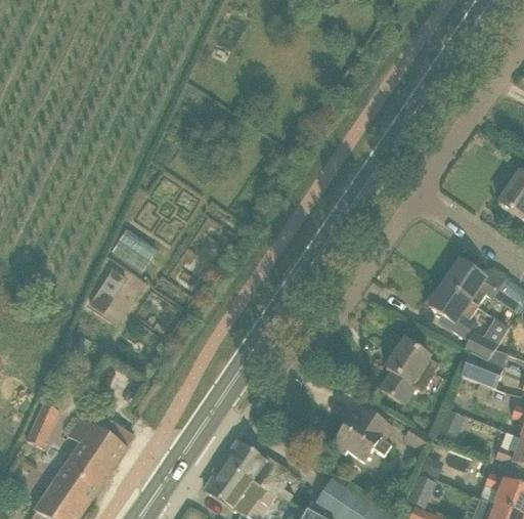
[(523,174),(521,172),(520,172),(519,173),(521,174),(511,189),(509,187),(498,203),(523,220),(523,174)]
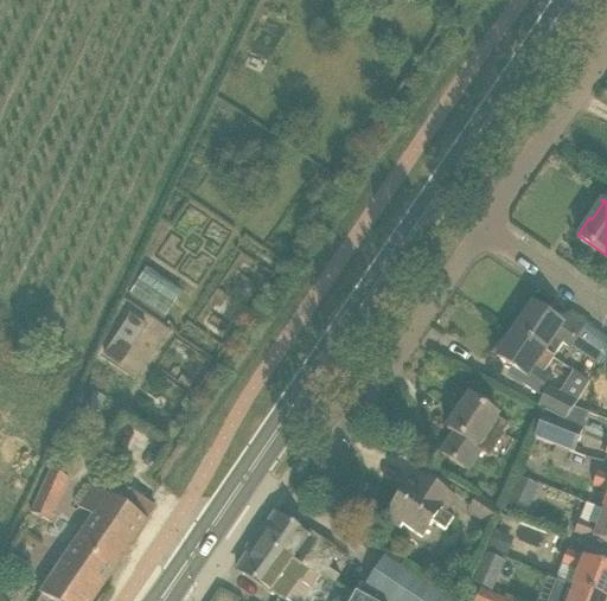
[(606,333),(586,319),(580,327),(564,317),(561,321),(532,301),(515,327),(554,355),(563,339),(569,344),(594,360),(606,344),(606,333)]
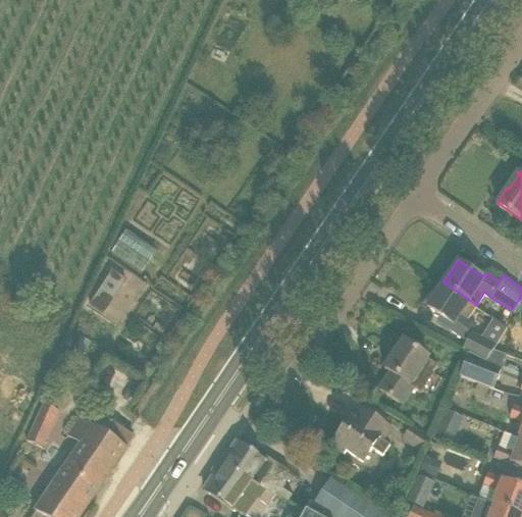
[(468,316),(476,305),(442,281),(427,304),(453,321),(450,325),(463,334),(473,320),(468,316)]
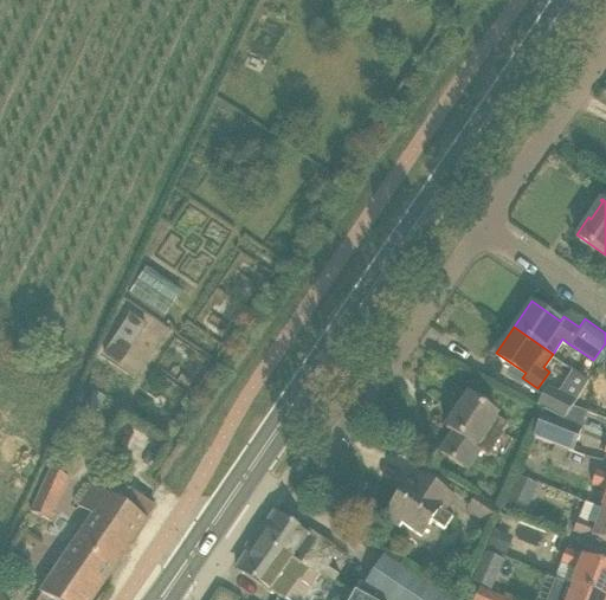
[(574,399),(547,384),(536,400),(545,405),(565,417),(567,413),(574,399)]
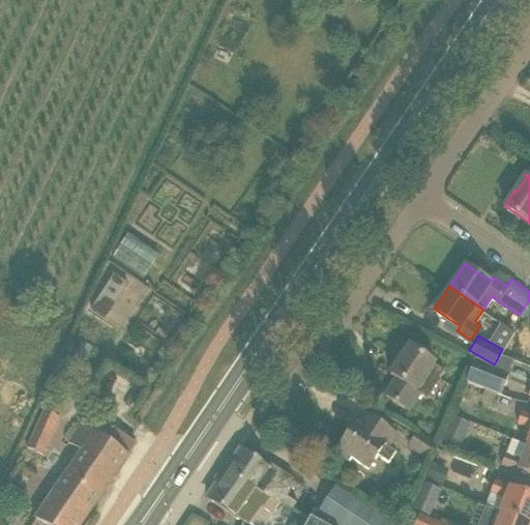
[(434,361),(409,344),(390,372),(396,376),(385,392),(403,404),(410,410),(421,392),(427,397),(441,377),(440,376),(444,370),(434,361)]
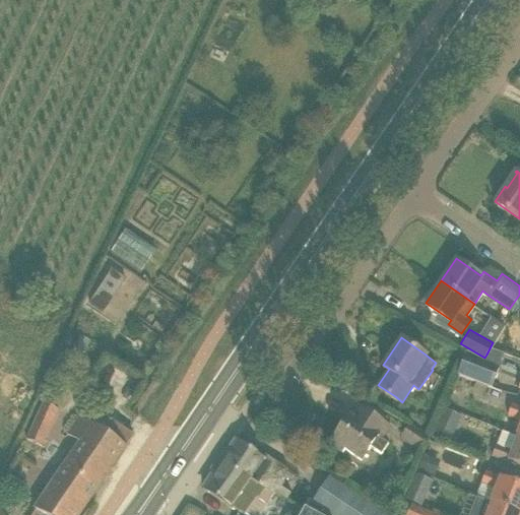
[(489,355),(486,355),(484,358),(467,347),(456,372),(491,385),(499,363),(492,361),(493,357),(489,355)]
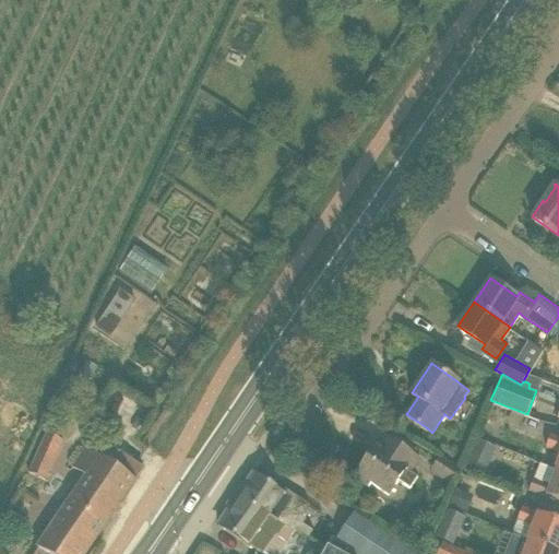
[(63,437),(45,428),(28,468),(45,476),(63,437)]
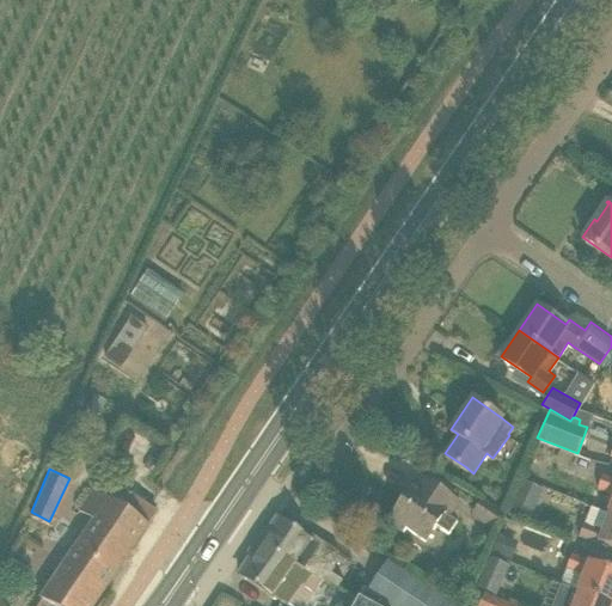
[(611,503),(610,510),(611,510),(611,477),(603,473),(598,485),(611,491),(611,503)]
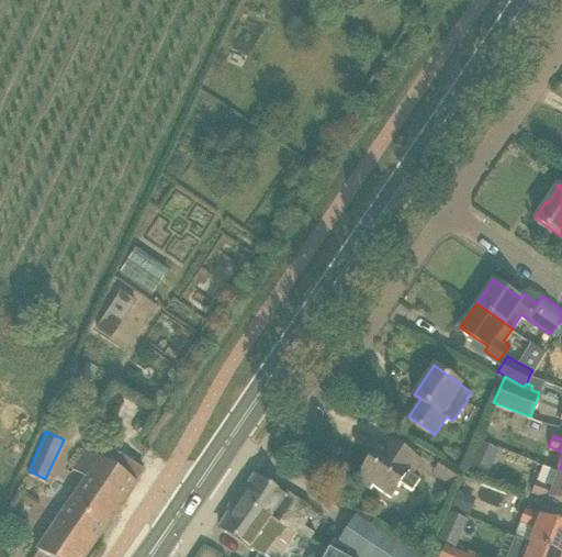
[(414,474),(422,461),(394,442),(386,453),(378,447),(357,478),(371,487),(373,483),(391,494),(401,480),(412,488),(418,477),(414,474)]
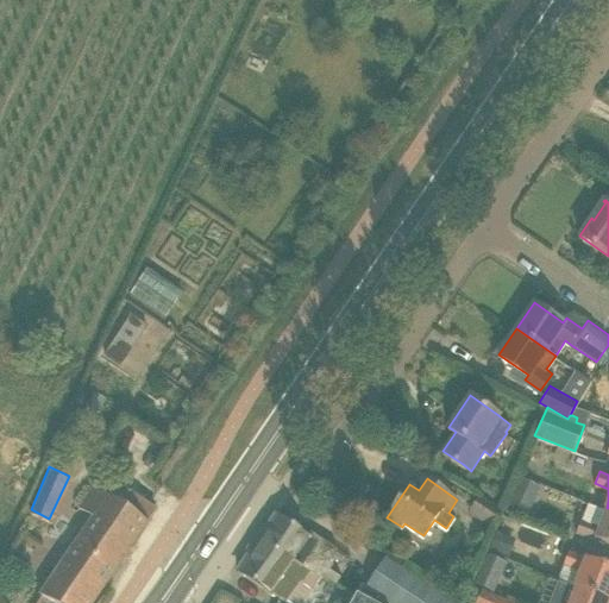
[(537,485),(521,478),(514,492),(528,501),(537,485)]
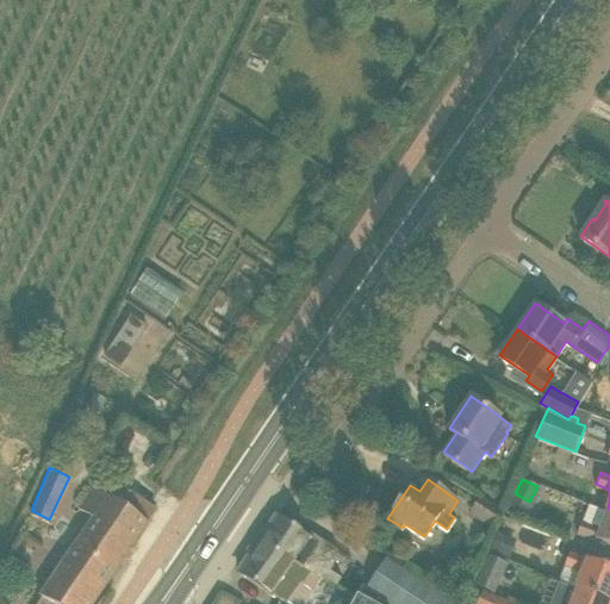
[(93,515),(41,592),(57,603),(91,603),(156,508),(116,481),(109,493),(93,483),(79,505),(93,515)]
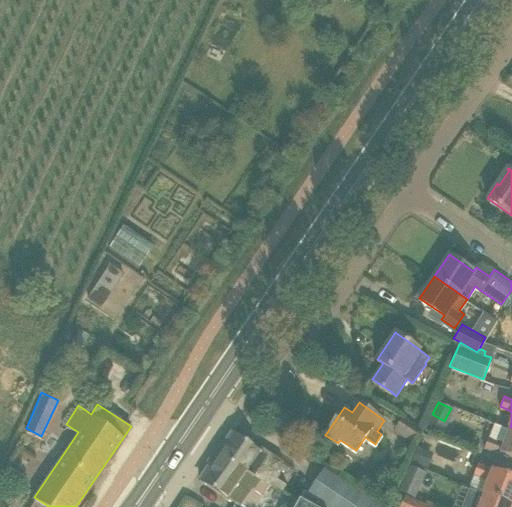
[(414,441),(423,427),(405,415),(394,428),(414,441)]
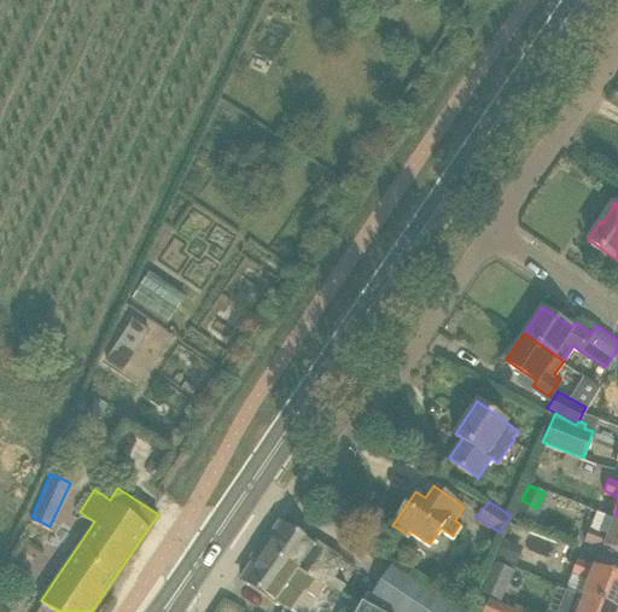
[(617,551),(617,516),(616,516),(608,534),(590,526),(586,537),(617,551)]
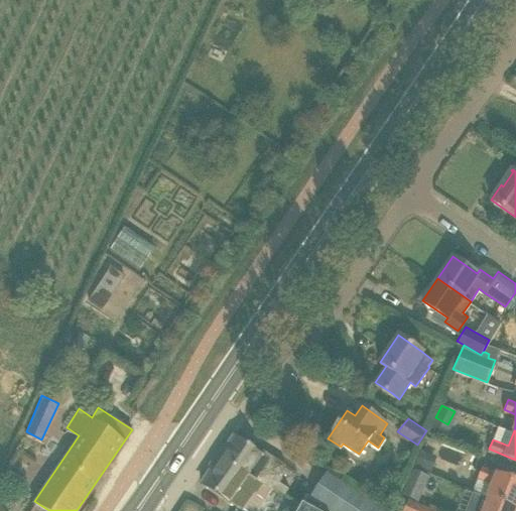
[(270,487),(271,485),(284,493),(288,486),(275,477),(285,463),(281,460),(264,449),(261,453),(234,434),(221,454),(262,482),(270,487)]
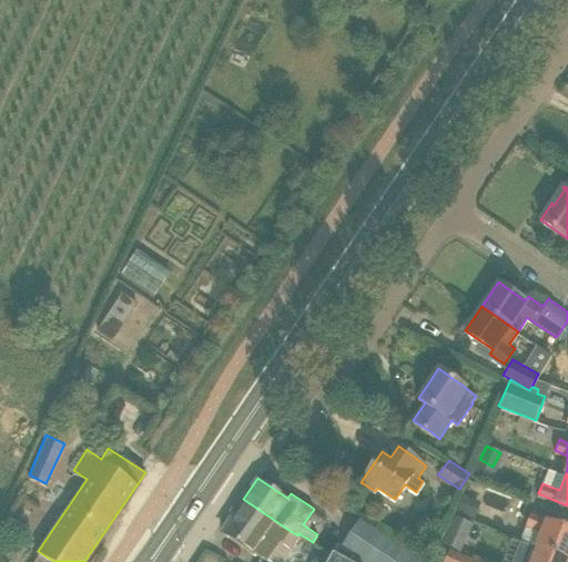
[(282,541),(288,530),(243,499),(223,530),(253,550),(253,549),(266,559),(280,540),(282,541)]
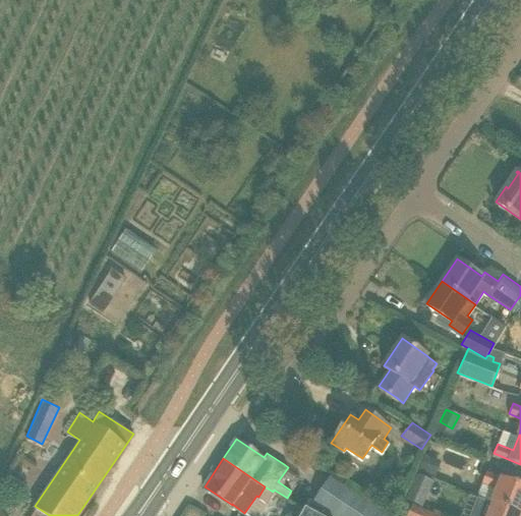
[(494,502),(520,512),(520,483),(486,471),(482,481),(499,489),(494,502)]
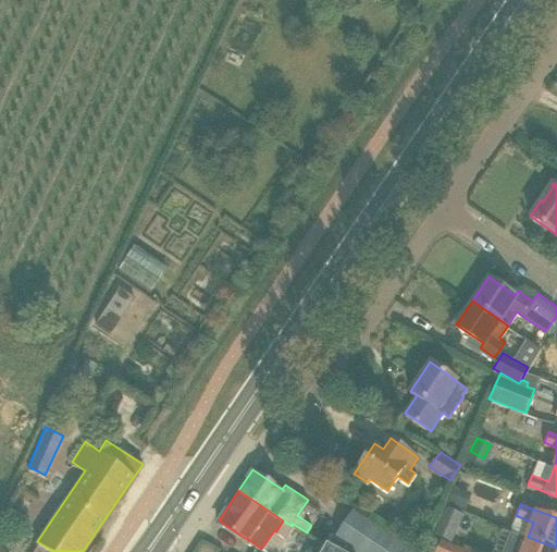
[(416,551),(417,551),(351,507),(332,537),(355,551),(416,551)]
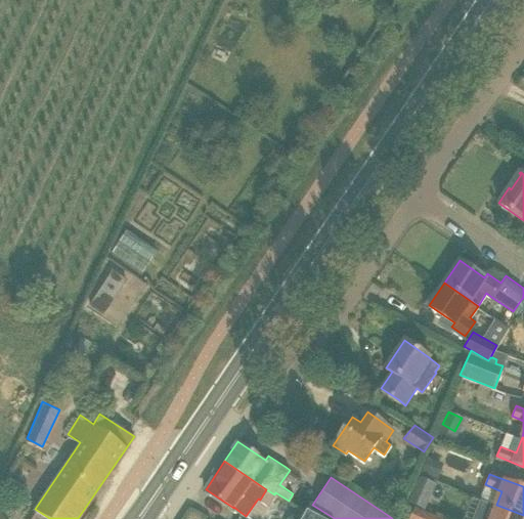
[(472,518),(523,518),(523,515),(496,505),(490,518),(489,518),(474,513),(472,518)]
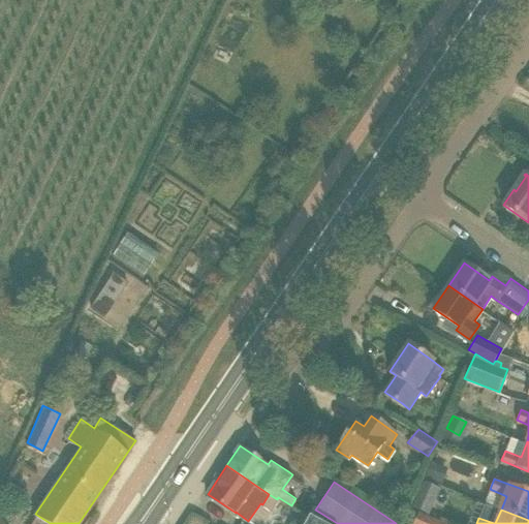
[(446,523),(418,511),(412,523),(446,523)]
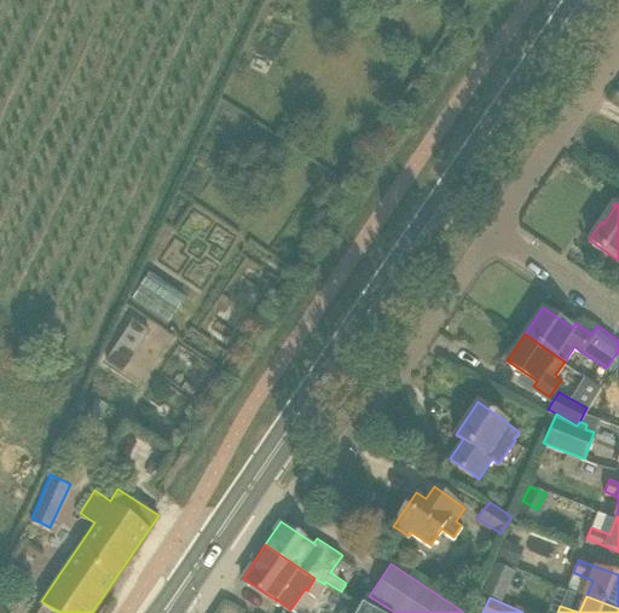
[(382,612),(363,602),(356,612),(382,612)]
